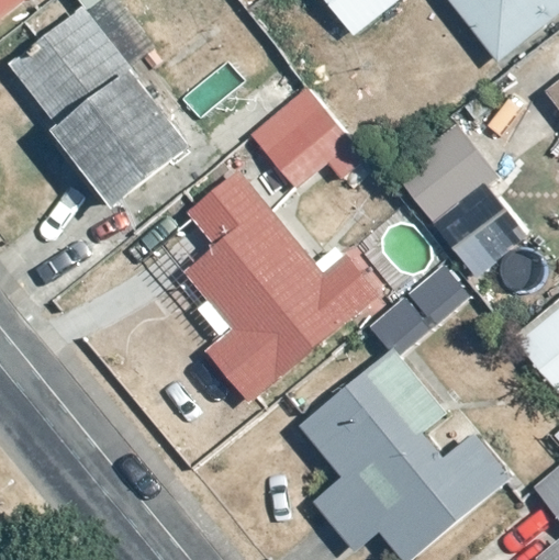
[(0,15),(19,0),(0,0),(0,15)]
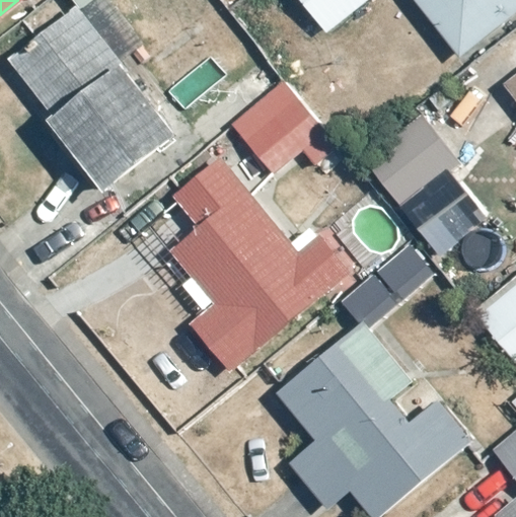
[(299,0),(324,30),(362,0),(299,0)]
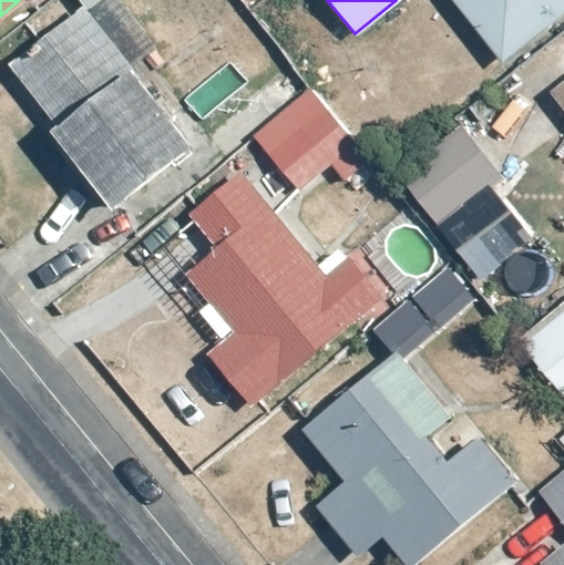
[(451,0),(499,63),(563,13),(563,0),(451,0)]
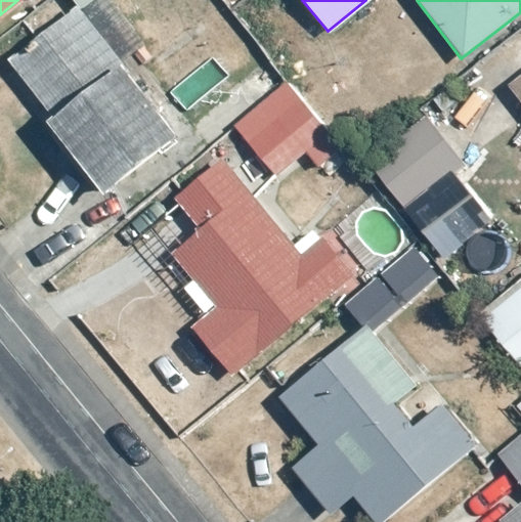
[(5,60),(106,193),(180,138),(79,5),(5,60)]
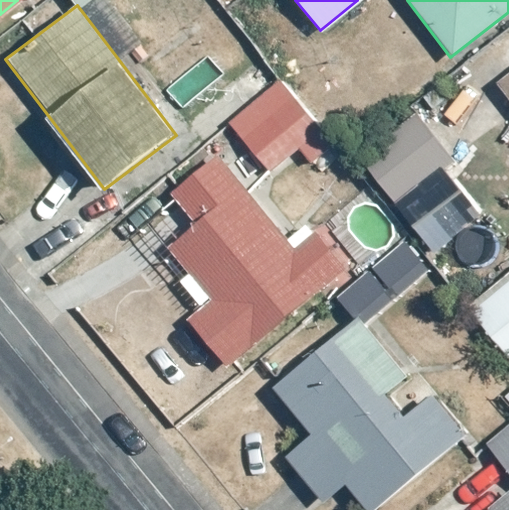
[(508,71),(498,81),(508,94),(508,71)]
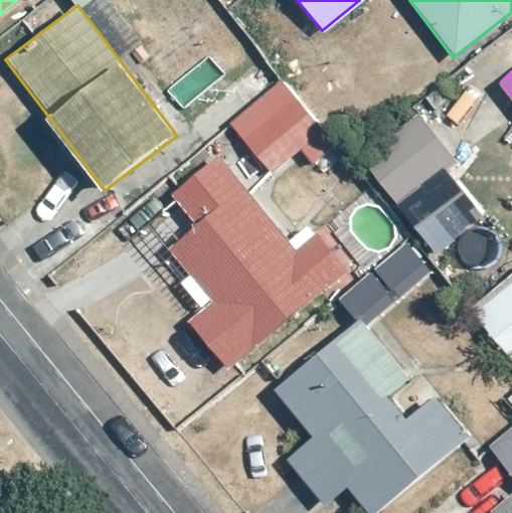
[(279,76),(225,121),(267,169),(297,143),(309,158),(332,138),(279,76)]
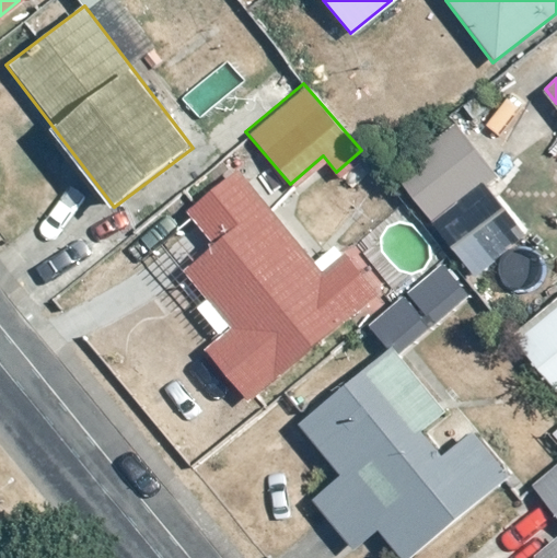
[(494,177),(451,125),(392,172),(473,272),(522,233),(484,185),(494,177)]
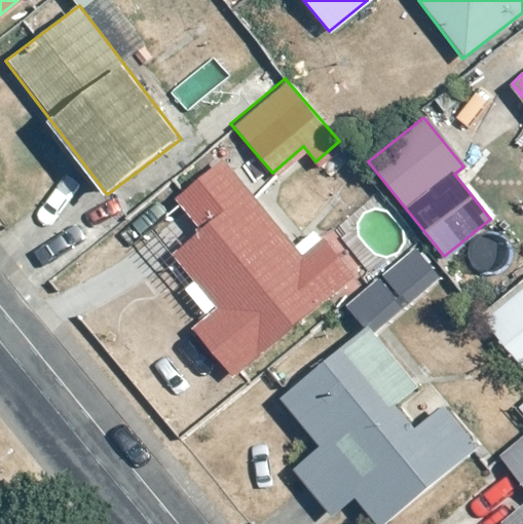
[(195,326),(234,373),(353,274),(322,236),(301,253),(223,159),(175,198),(198,226),(170,251),(217,307),(195,326)]
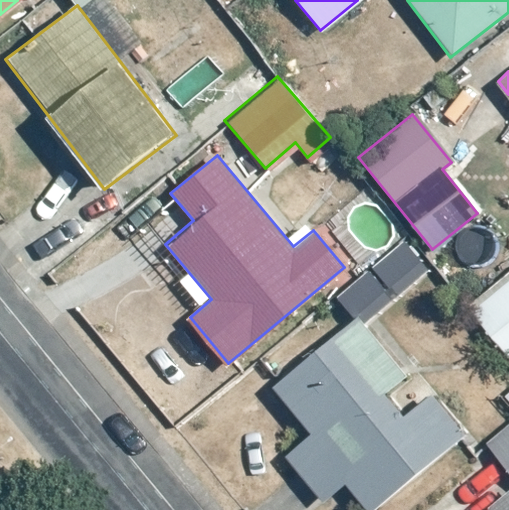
[(359,312),(366,320),(425,268),(400,239),(334,296),(353,318),(359,312)]
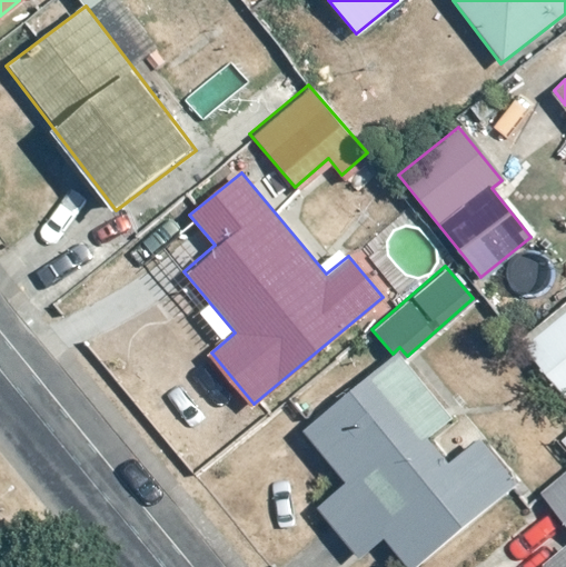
[(565,302),(518,344),(565,398),(565,302)]
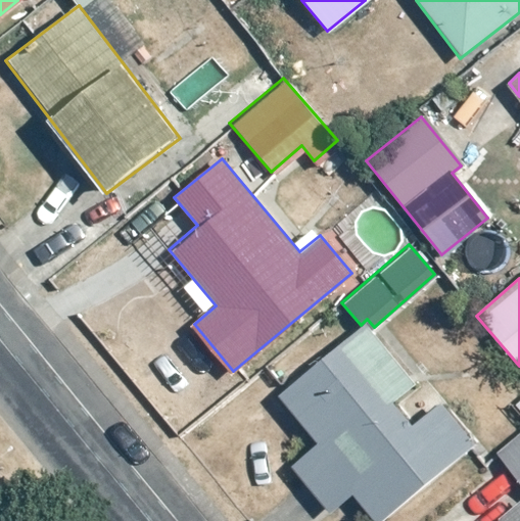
[(374,327),(367,319),(361,325),(277,395),(320,446),(295,466),(333,511),(351,495),(373,520),(384,520),(476,444),(436,397),(411,420),(396,404),(421,383),(374,327)]
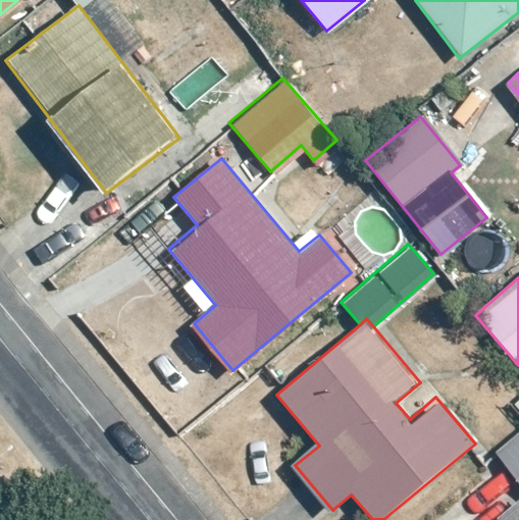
[(518,428),(491,451),(518,483),(518,428)]
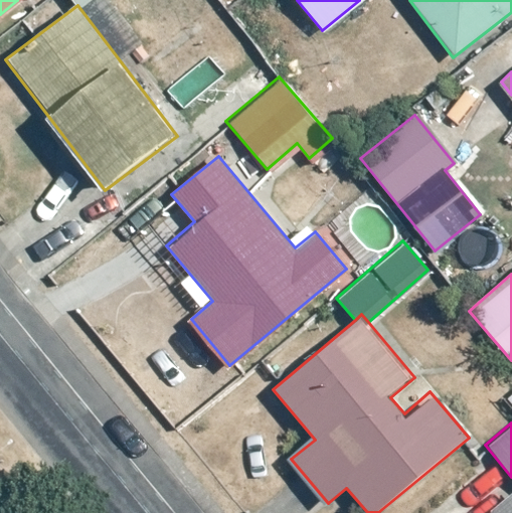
[(511,512),(511,493),(488,512),(511,512)]
